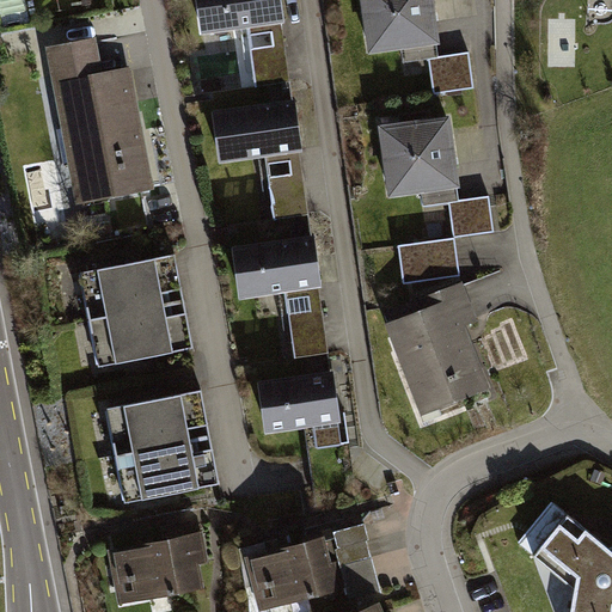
[(277,0),(194,0),(200,35),(281,23),(277,0)]
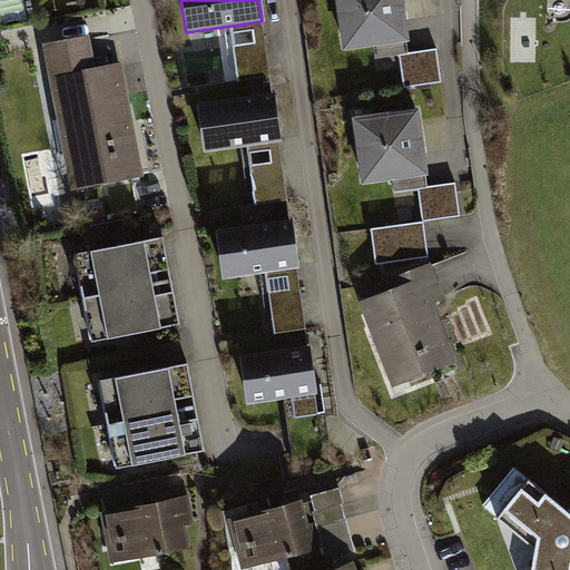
[(400,0),(332,0),(340,49),(406,40),(400,0)]
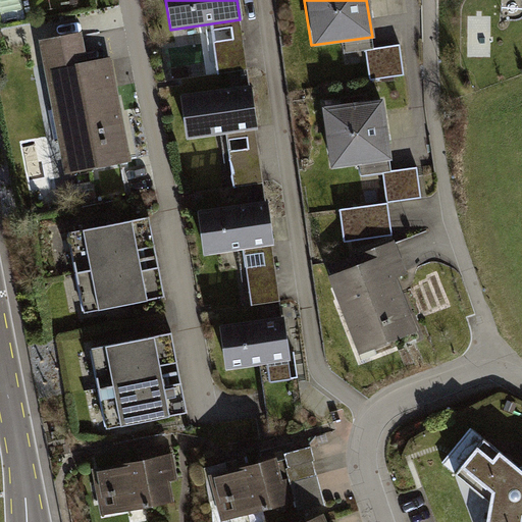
[(77,36),(44,42),(50,74),(56,73),(63,108),(50,111),(55,139),(80,135),(86,167),(126,159),(108,60),(84,65),(77,36)]
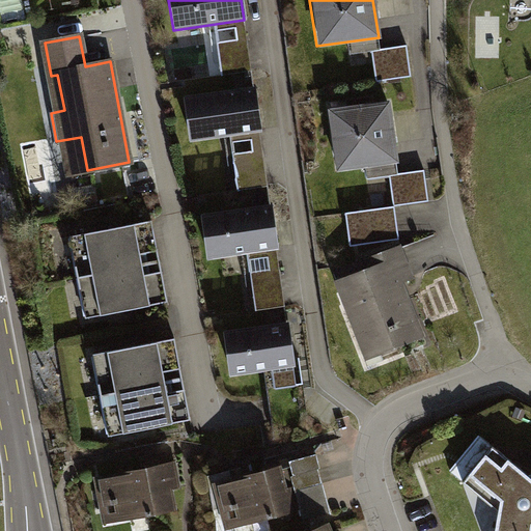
[(244,39),(216,44),(220,74),(248,70),(244,39)]
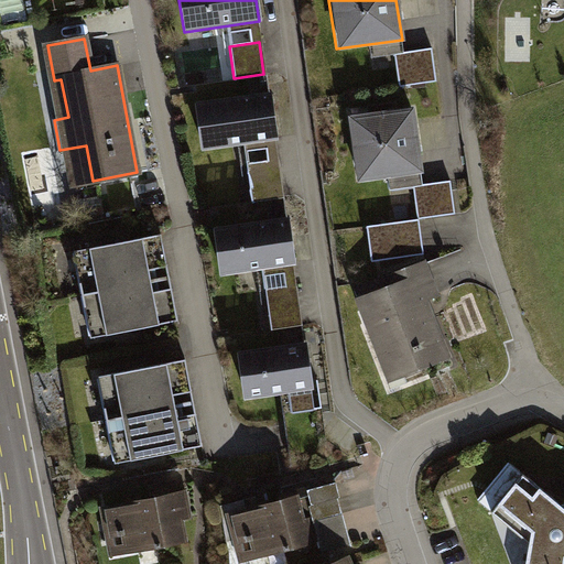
[(429,49),(391,54),(396,86),(432,82),(429,49)]
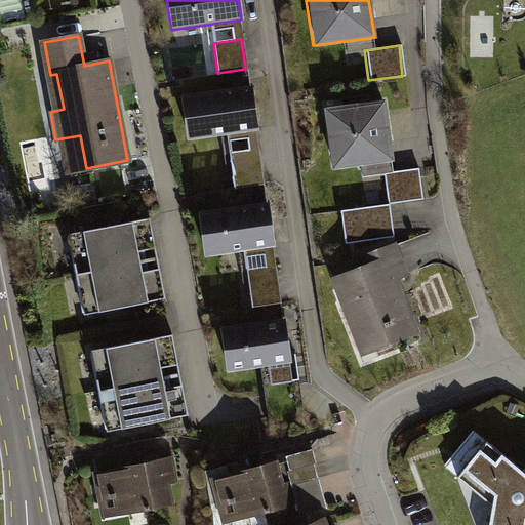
[(248,84),(178,95),(186,138),(255,128),(248,84)]
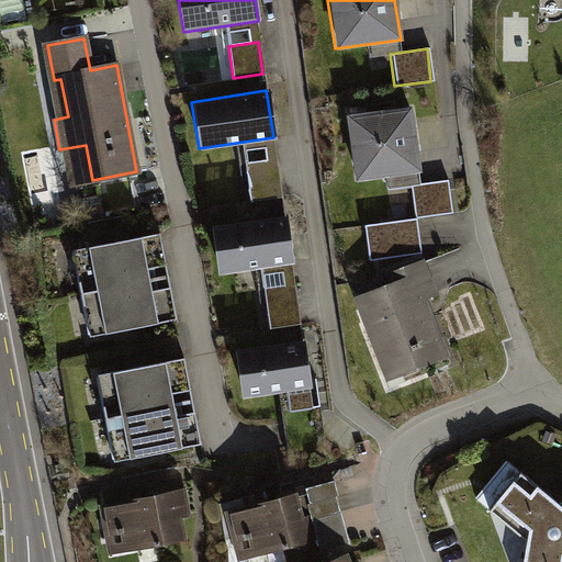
[(409,107),(344,115),(353,181),(418,171),(409,107)]
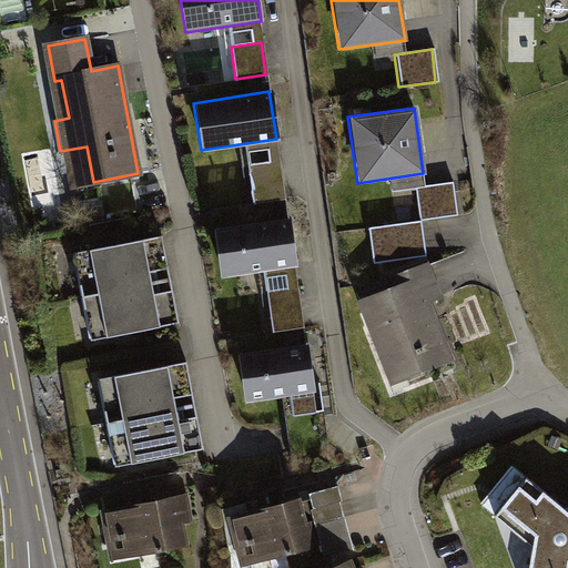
[(277,160),(246,164),(252,205),(283,201),(277,160)]
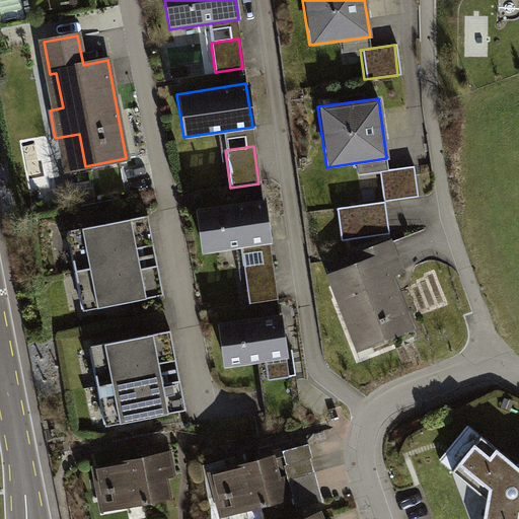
[(411,167),(377,171),(381,201),(415,197),(411,167)]
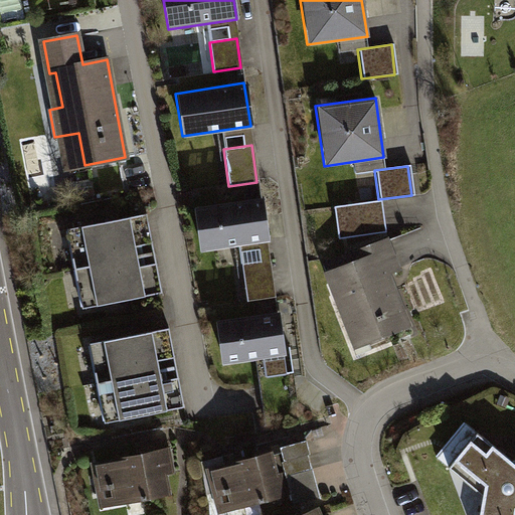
[(261,198),(192,208),(198,251),(267,240),(261,198)]
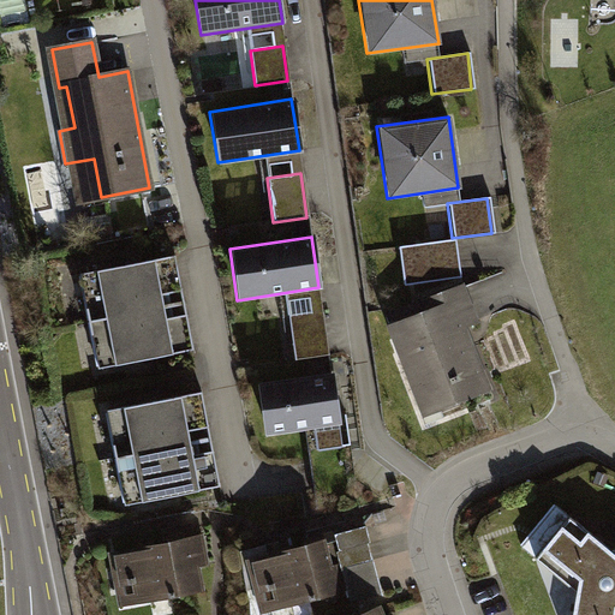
[(453,239),(395,246),(401,285),(458,276),(453,239)]
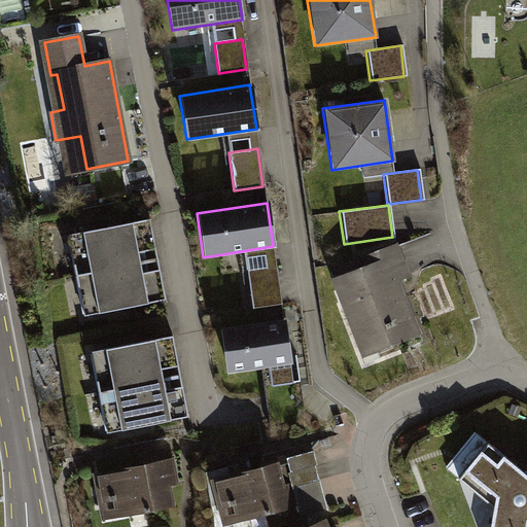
[(150,220),(70,236),(78,276),(141,264),(139,252),(155,249),(150,220)]
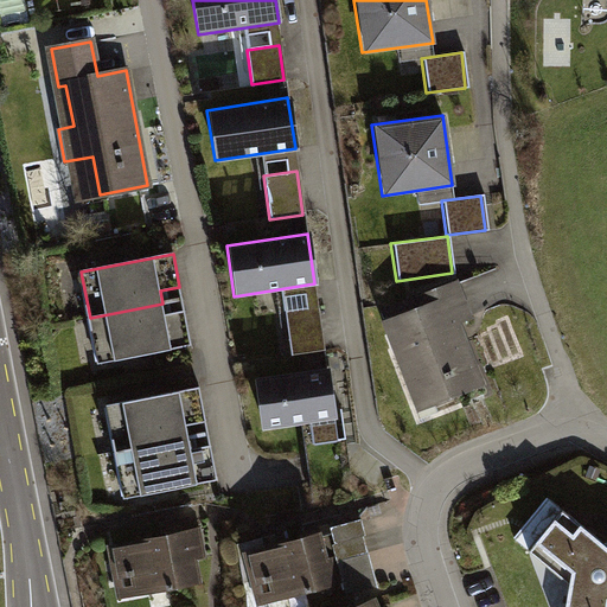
[(419,307),(384,319),(414,404),(479,382),(458,323),(467,319),(454,280),(414,294),(419,307)]
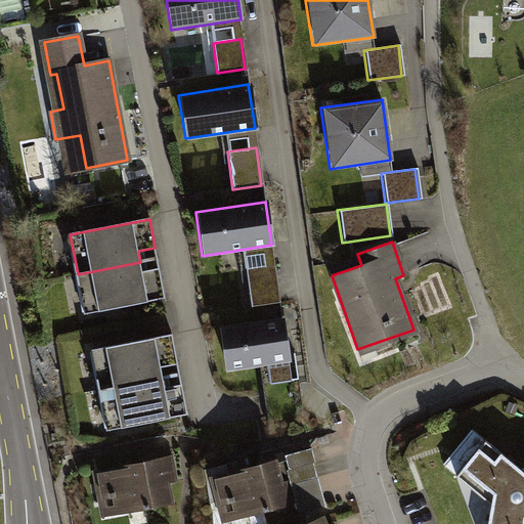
[(140,262),(78,274),(85,314),(166,299),(160,269),(142,272),(140,262)]
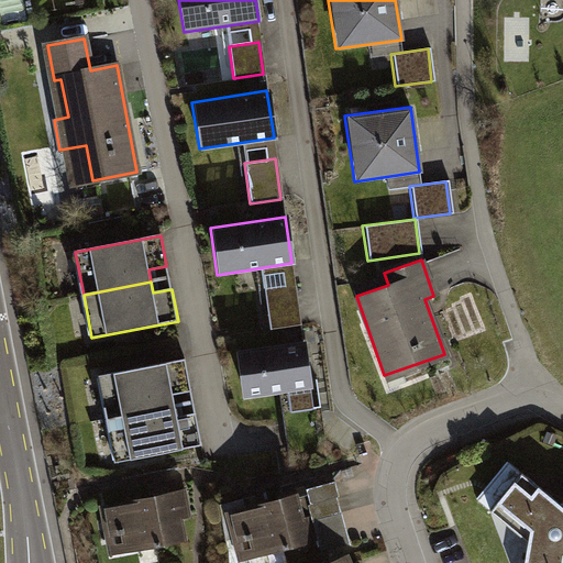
[(293,285),(262,289),(268,329),(298,324),(293,285)]
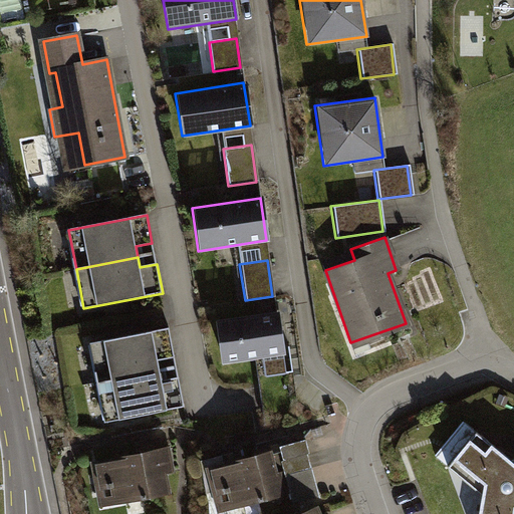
[(276,311),(214,321),(220,362),(283,353),(276,311)]
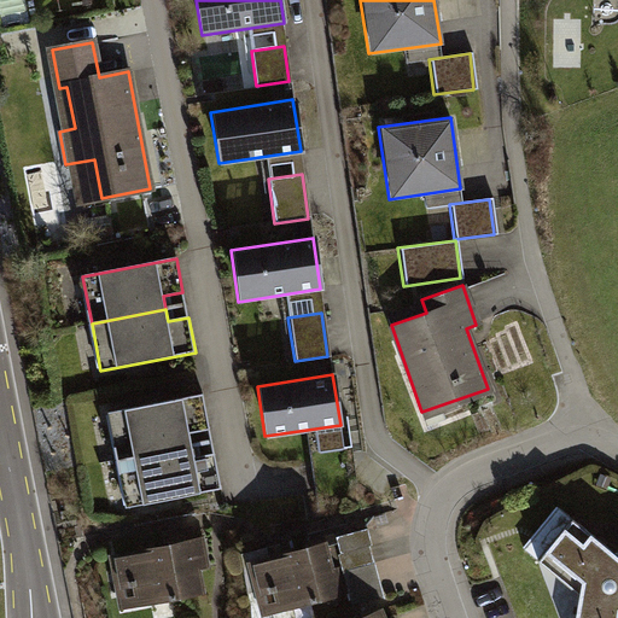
[(204,396),(110,414),(120,461),(193,447),(191,435),(210,430),(204,396)]
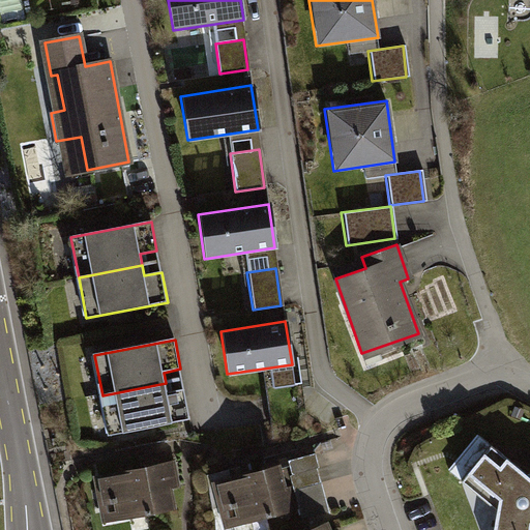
[(166,383),(102,395),(110,436),(192,420),(186,390),(168,393),(166,383)]
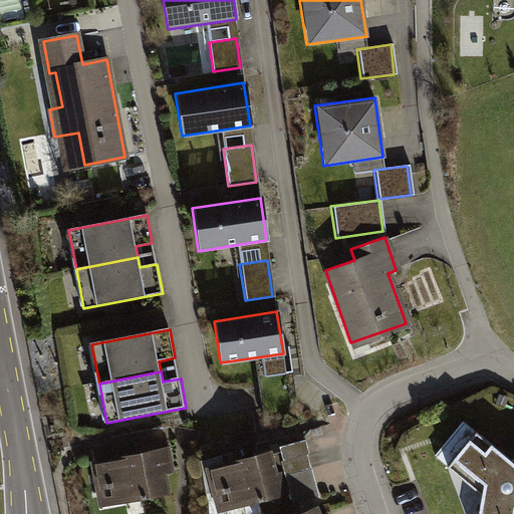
[(451,443),(440,458),(481,496),(478,513),(513,513),(513,458),(509,459),(464,425),(451,443)]
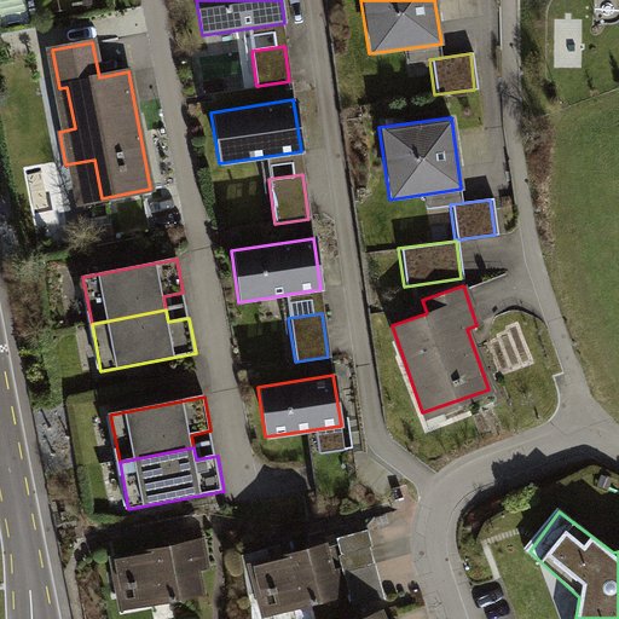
[(369,528),(339,538),(340,543),(342,553),(339,554),(342,566),(353,606),(386,596),(372,548),(374,547),(369,528)]
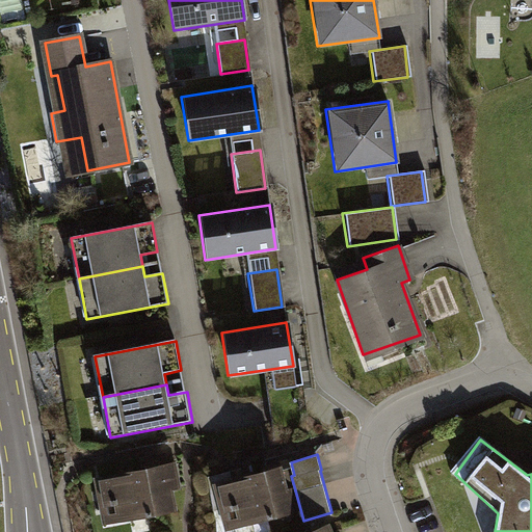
[(175,467),(103,480),(107,502),(112,501),(113,505),(116,505),(118,517),(174,508),(169,489),(178,488),(175,467)]
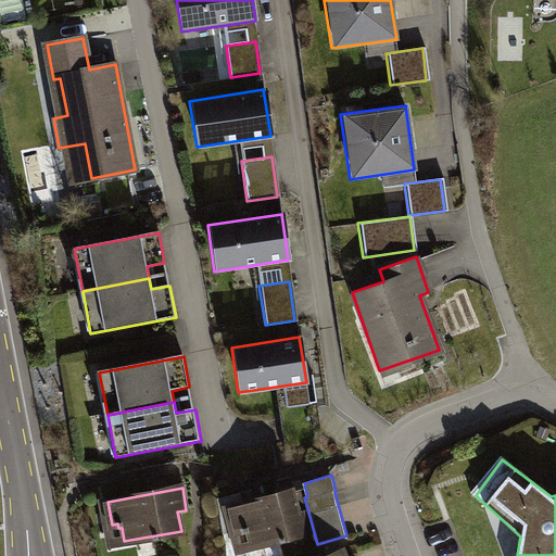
[(305,488),(232,508),(238,529),(243,528),(244,532),(249,531),(252,544),(281,536),(282,540),(283,540),(282,536),(306,530),(301,510),(307,508),(304,497),(307,496),(305,488)]
